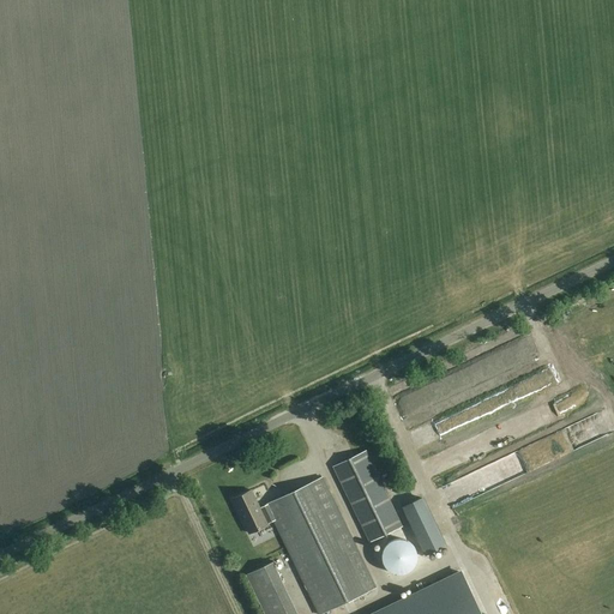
[(389,399),(396,415),(465,384),(458,368),(389,399)]
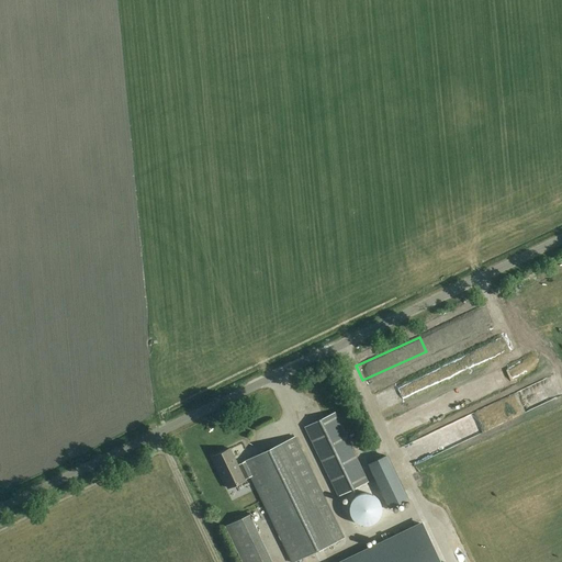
[(305,428),(328,478),(338,496),(367,483),(334,415),(305,428)]
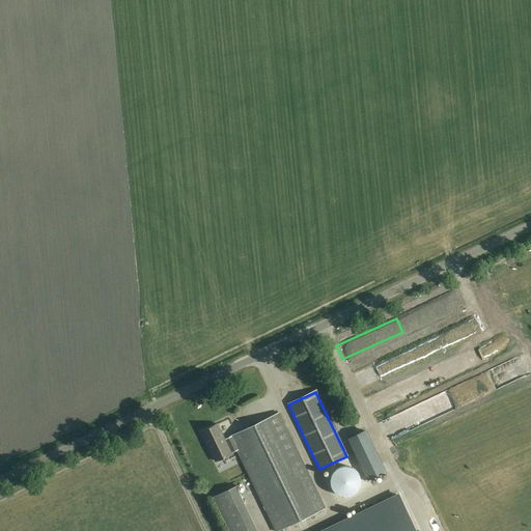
[(279,530),(325,509),(279,414),(223,440),(216,425),(201,432),(215,462),(236,452),(274,530),(279,530)]
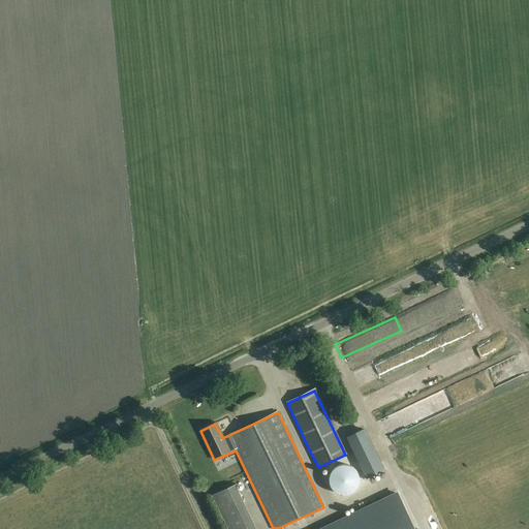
[(349,494),(351,493),(352,493),(353,492),(354,491),(355,490),(356,489),(358,487),(359,486),(359,484),(360,483),(360,480),(360,479),(360,477),(360,476),(359,474),(359,473),(358,472),(356,470),(355,469),(354,468),(353,467),(352,466),(350,466),(349,465),(347,465),(346,464),(344,464),(343,464),(341,465),(340,465),(337,466),(336,467),(335,468),(334,469),(332,470),(332,471),(331,472),(330,474),(330,475),(329,477),(329,478),(329,480),(329,481),(330,484),(330,485),(331,487),(331,488),(332,489),(333,491),(334,492),(336,492),(337,493),(338,494),(340,494),(341,495),(343,495),(344,495),(346,495),(347,495),(349,494)]
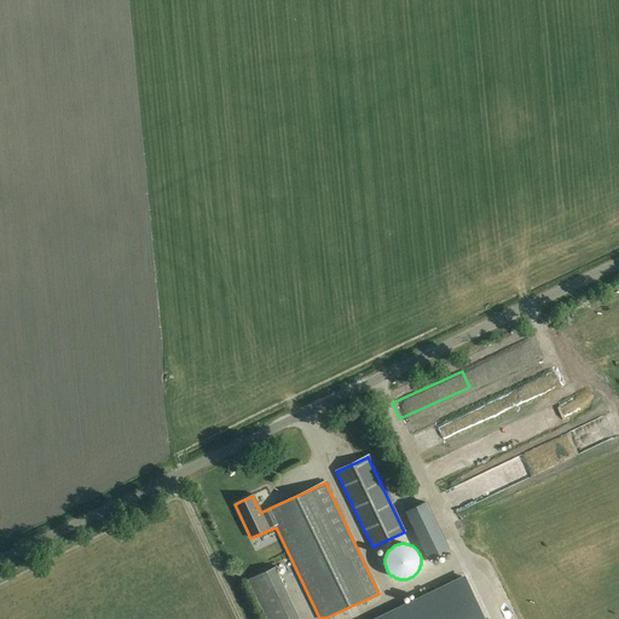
[(248,579),(267,618),(299,618),(275,567),(248,579)]
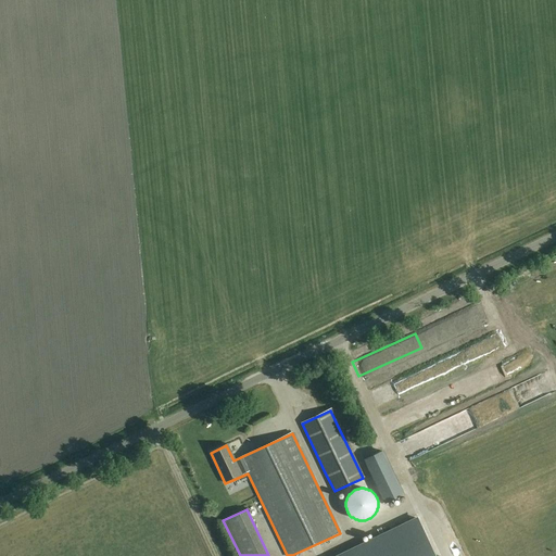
[(340,555),(436,555),(418,519),(340,555)]
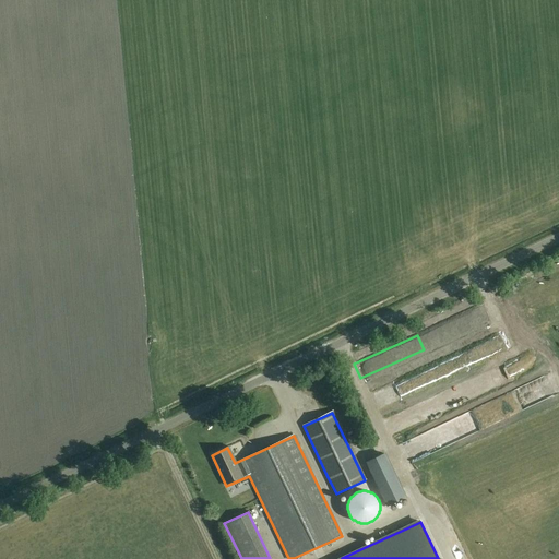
[(376,530),(357,538),(360,546),(379,537),(376,530)]
